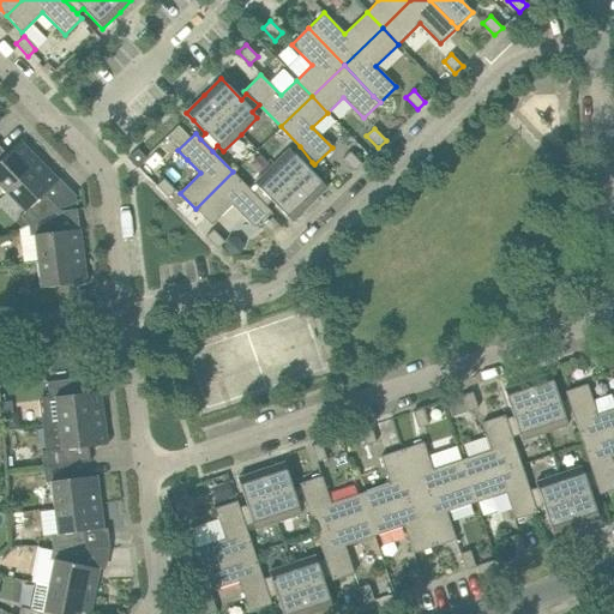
[(0,146),(0,187),(5,193),(6,193),(40,161),(20,142),(6,155),(0,146)]
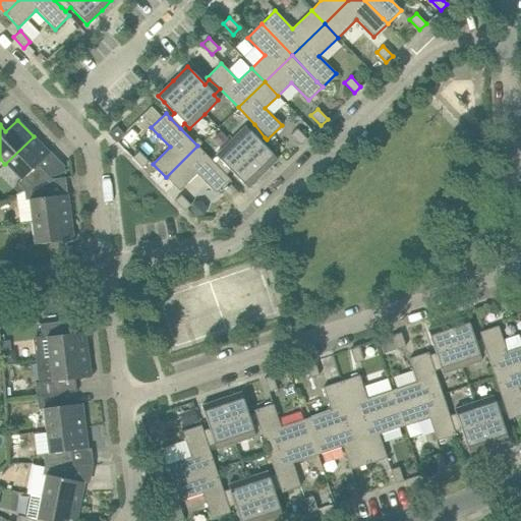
[(215,155),(218,158),(214,162),(223,172),(226,175),(230,171),(247,188),(263,174),(277,159),(261,141),(265,137),(254,124),(249,129),(245,125),(230,140),(215,155)]
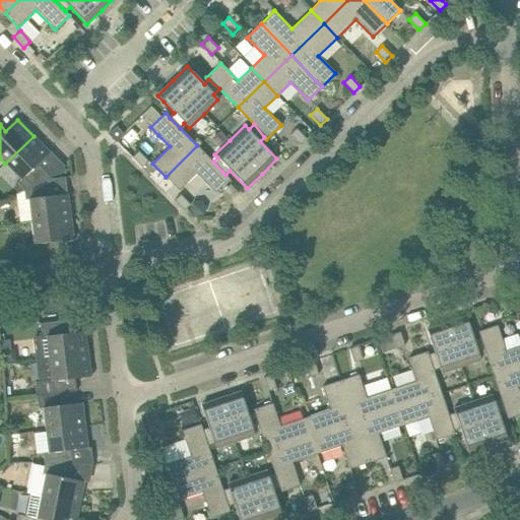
[(116,143),(124,134),(116,126),(108,134),(116,143)]
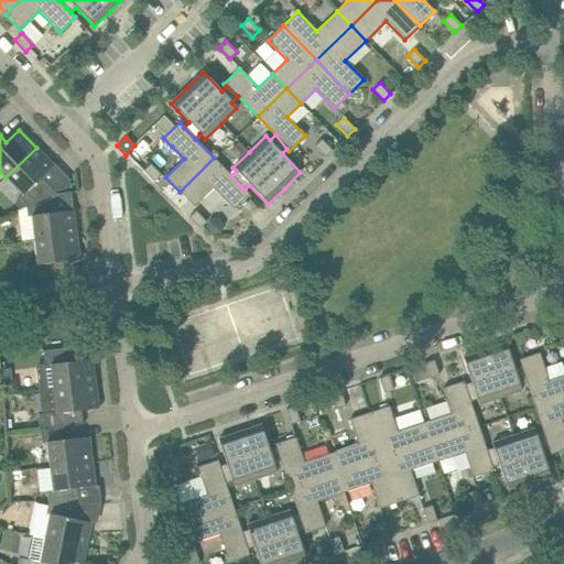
[(325,158),(332,151),(321,139),(314,147),(325,158)]
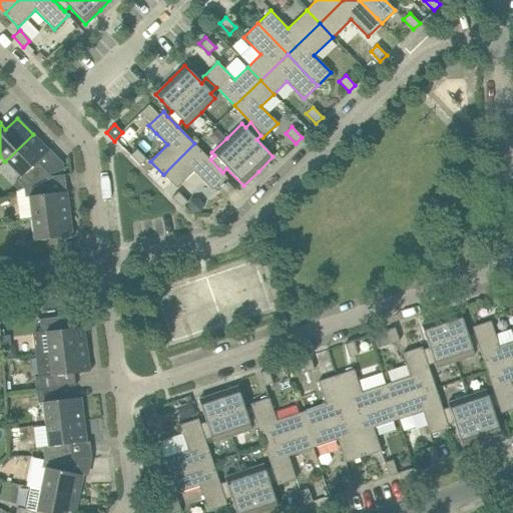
[(33,134),(5,161),(4,161),(20,178),(17,181),(24,188),(50,175),(50,174),(37,161),(48,150),(33,134)]
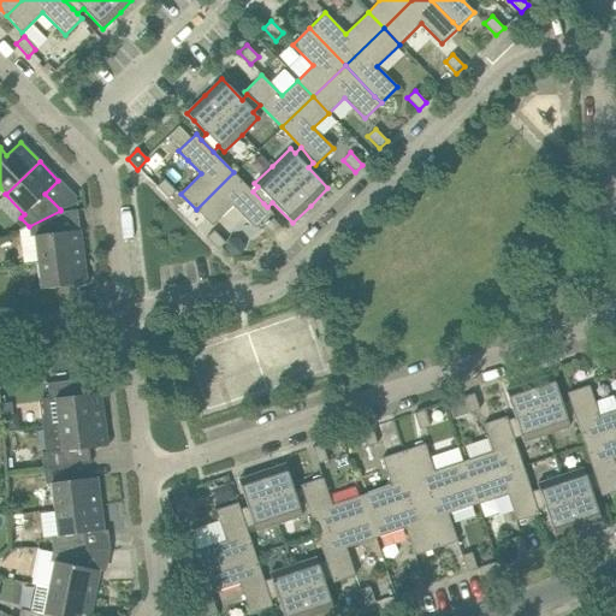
[(267,207),(264,203),(253,191),(234,172),(196,209),(212,226),(232,206),(254,229),(272,212),(267,207)]
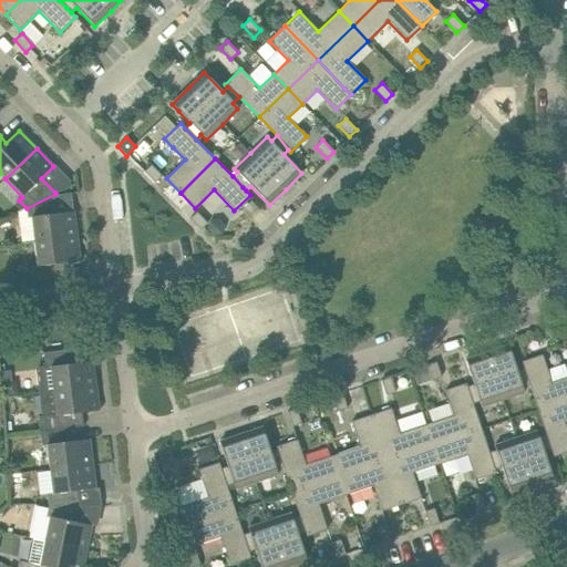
[(162,176),(151,165),(144,172),(155,183),(162,176)]
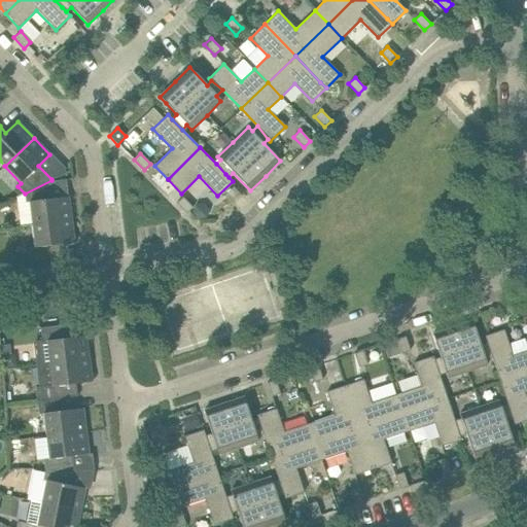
[(51,184),(51,180),(25,194),(19,197),(16,198),(20,226),(32,224),(71,219),(69,197),(54,199),(51,184)]
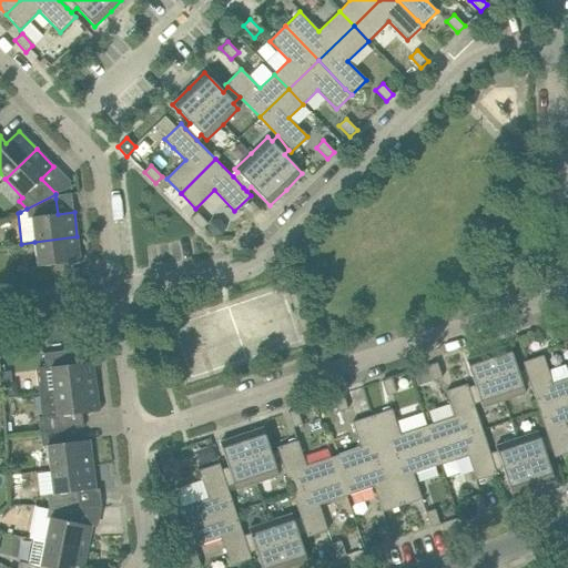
[(19,201),(14,205),(20,212),(27,209),(19,201)]
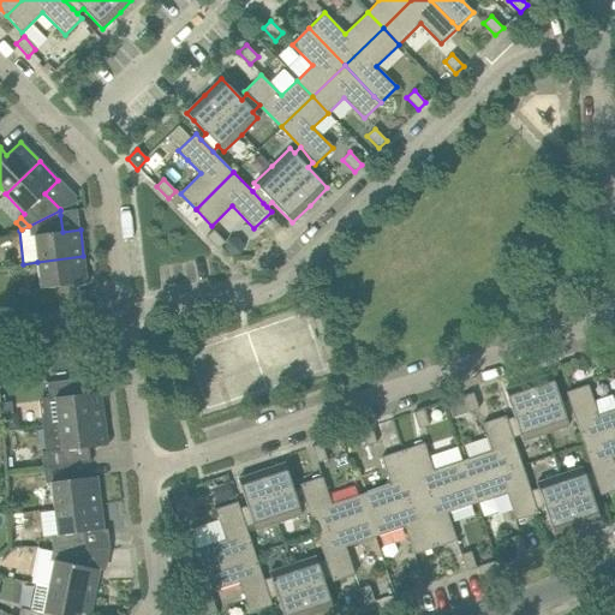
[(218,250),(225,243),(213,230),(206,237),(218,250)]
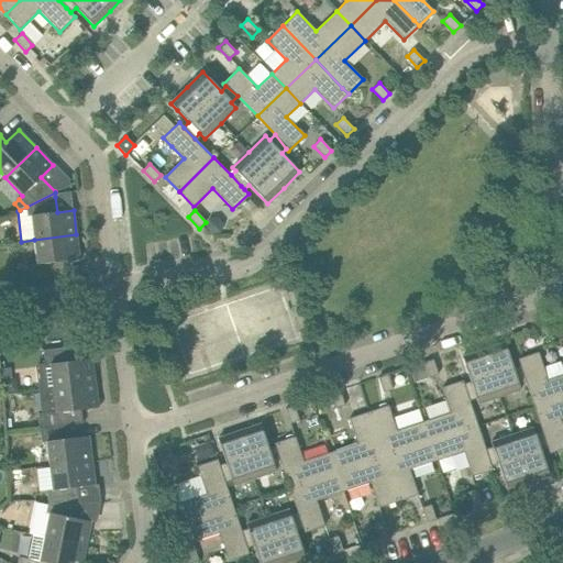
[(34,278),(64,275),(62,261),(79,258),(76,234),(34,240),(37,264),(32,264),(34,278)]
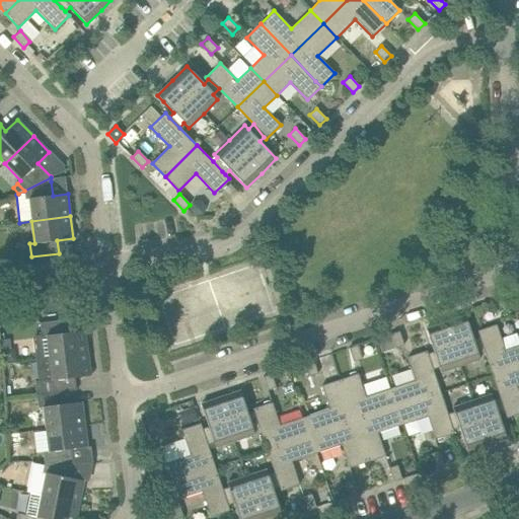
[(426,328),(428,335),(434,352),(427,354),(432,369),(439,366),(441,372),(459,365),(478,357),(477,352),(483,350),(478,337),(472,339),(465,315),(445,322),(426,328)]
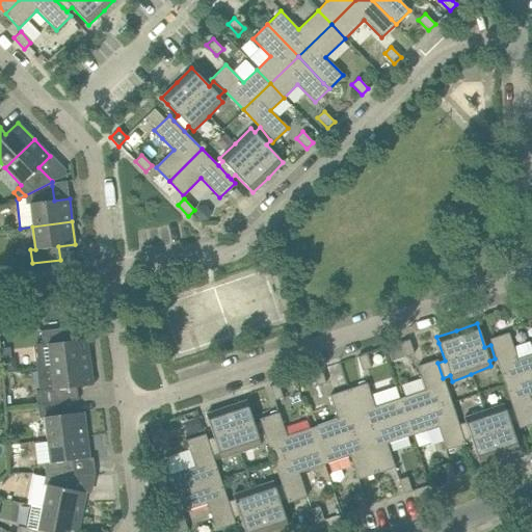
[(41,330),(43,344),(43,345),(34,346),(37,369),(89,362),(87,339),(77,340),(76,326),(41,330)]
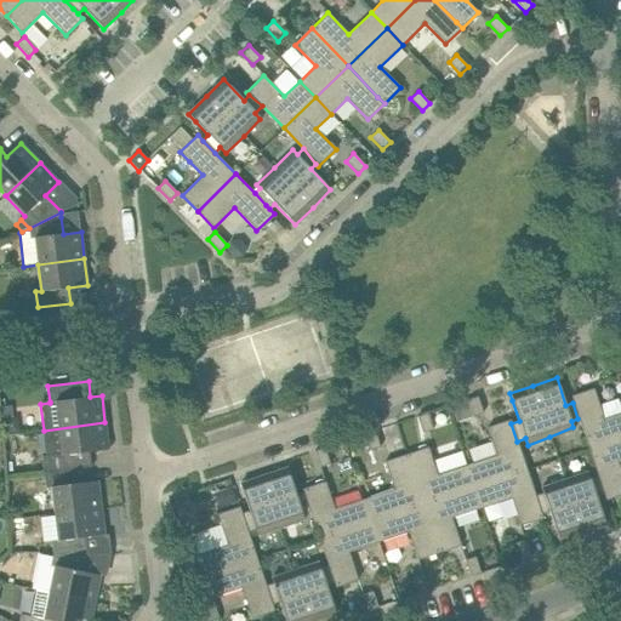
[(593,388),(571,396),(573,403),(577,419),(588,448),(620,437),(620,412),(604,419),(593,388)]
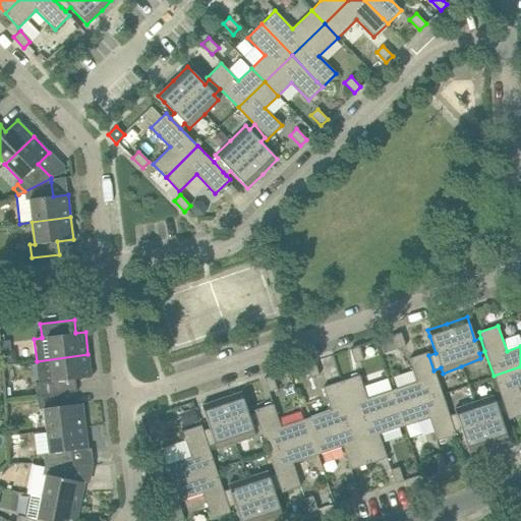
[(392,335),(397,349),(405,346),(401,333),(392,335)]
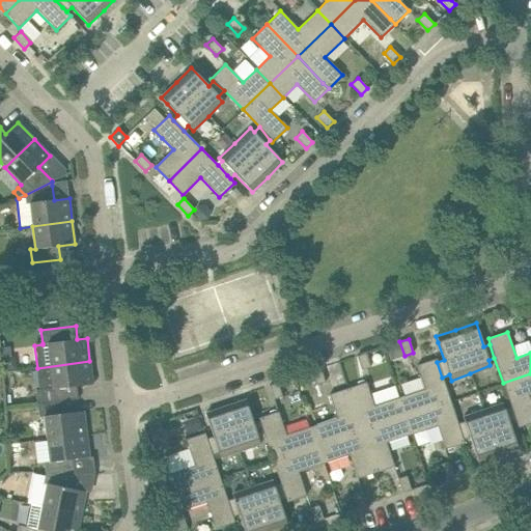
[(357,356),(361,370),(370,367),(365,354),(357,356)]
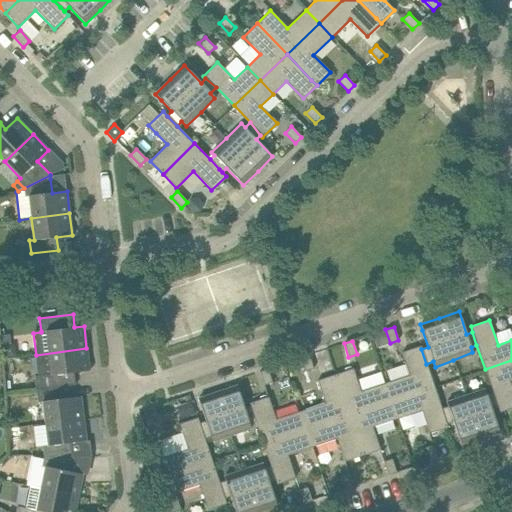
[(420,346),(402,352),(409,375),(385,383),(391,401),(433,387),(426,364),(421,349),(420,346)]
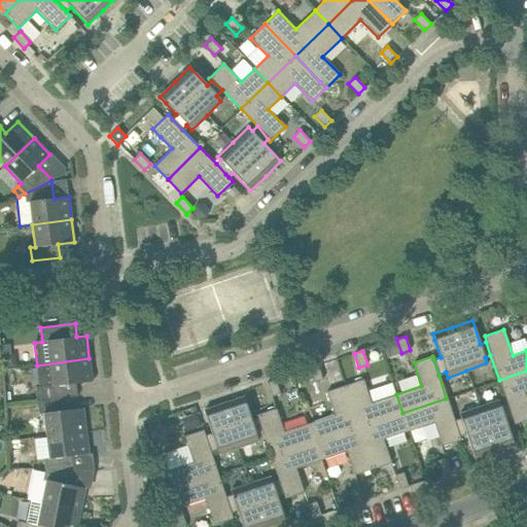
[(89,358),(37,365),(39,387),(35,388),(36,401),(65,397),(77,396),(75,383),(92,381),(89,358)]
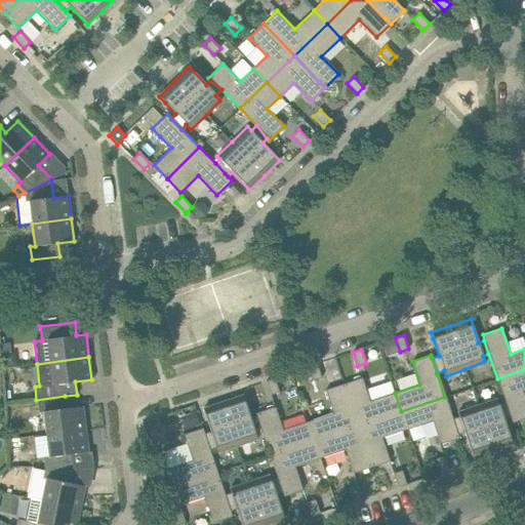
[(309,367),(313,380),(321,378),(317,364),(309,367)]
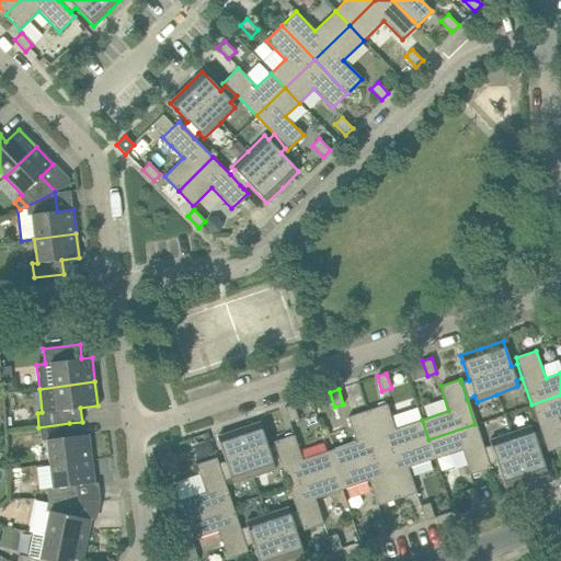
[(560,425),(559,418),(560,416),(560,395),(531,404),(540,428),(546,446),(547,451),(560,447),(560,425)]
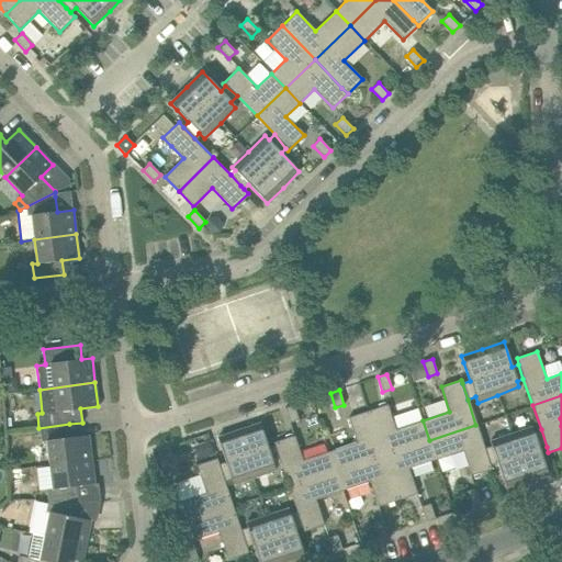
[(388,404),(368,411),(382,456),(429,440),(423,420),(395,429),(388,404)]
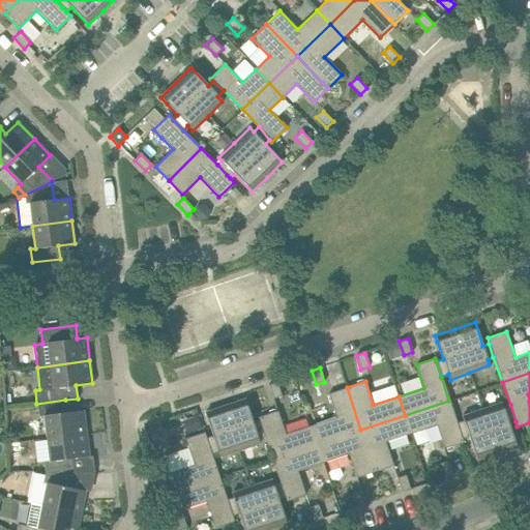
[(268,385),(273,399),(282,395),(276,382),(268,385)]
